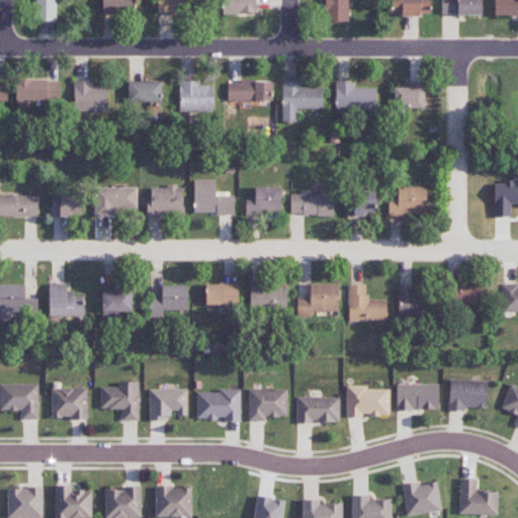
[(34,0),(35,21),(57,21),(56,0),(34,0)]
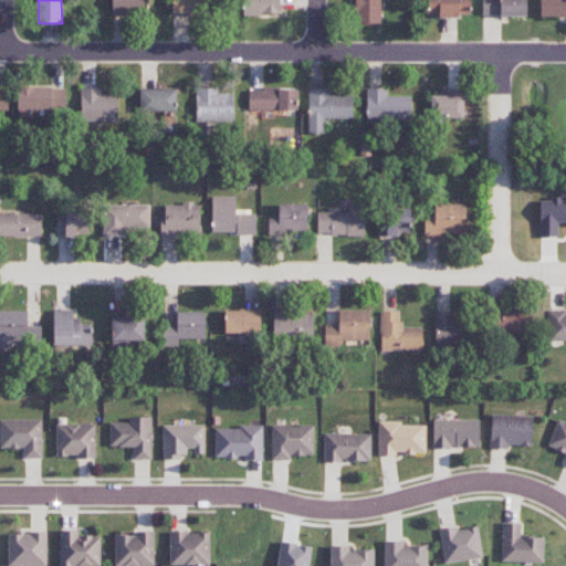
[(147,13),(146,0),(112,0),(112,14),(147,13)]
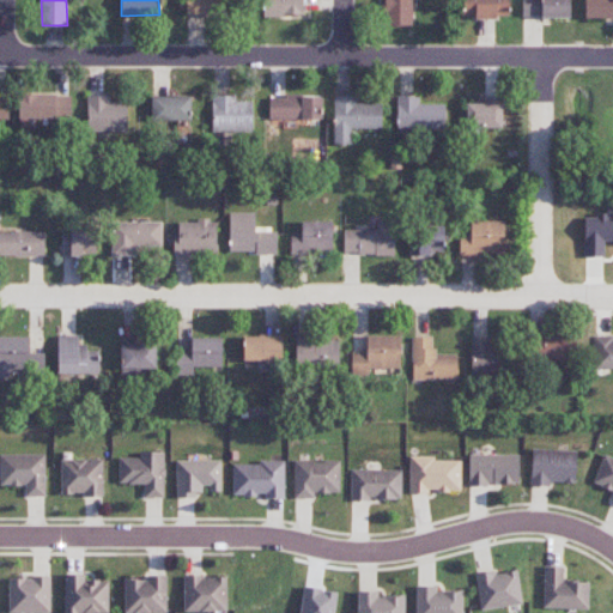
[(186,0),(186,14),(222,16),(222,0),(186,0)]
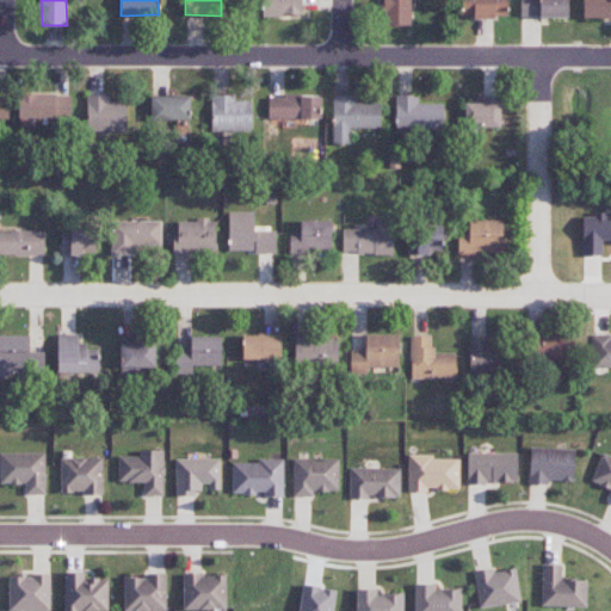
[(302,16),(302,0),(260,0),(261,17),(302,16)]
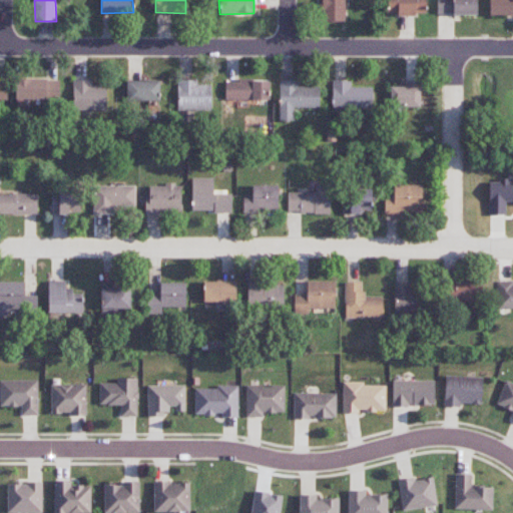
[(322,0),(323,22),(345,22),(344,0),(322,0)]
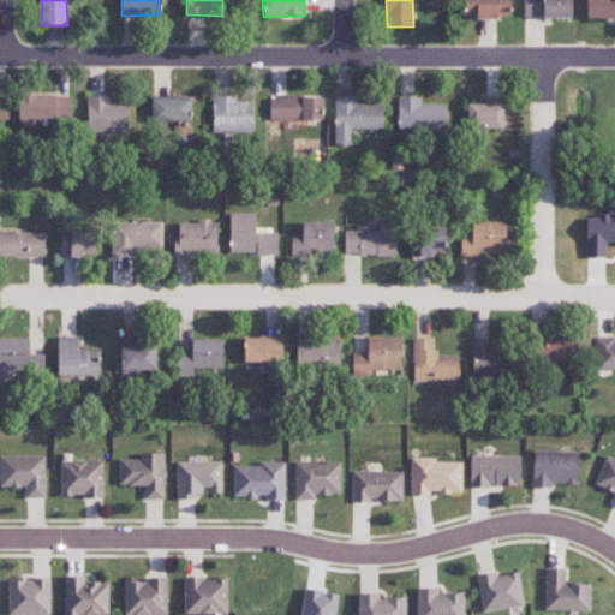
[(511,18),(511,0),(464,0),(464,17),(511,18)]
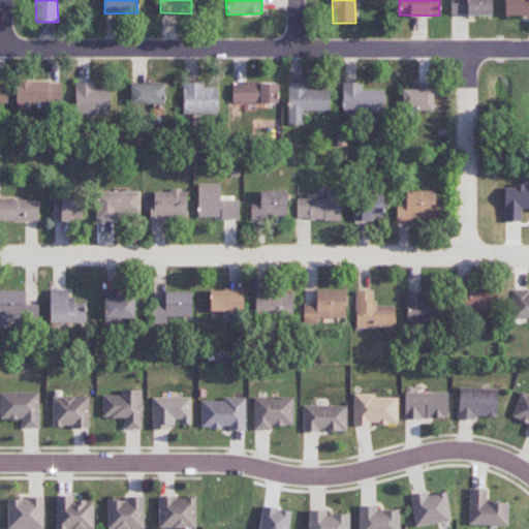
[(450,0),(450,14),(492,14),(491,0),(450,0)]
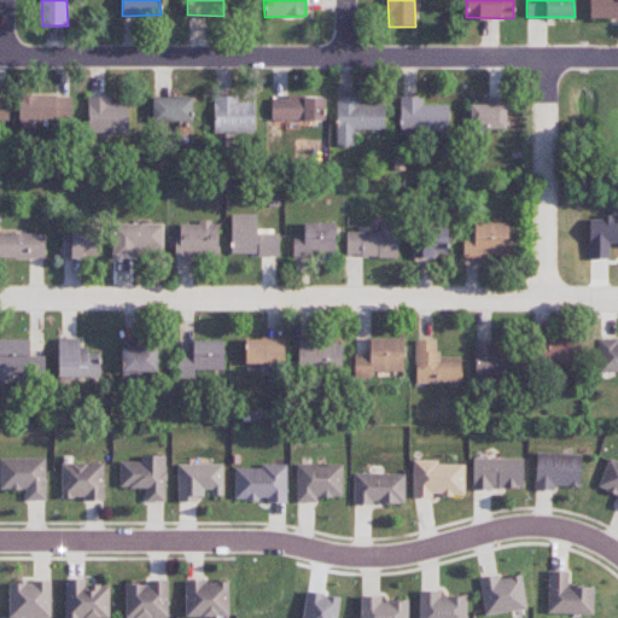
[(617,0),(588,0),(589,18),(617,17),(617,0)]
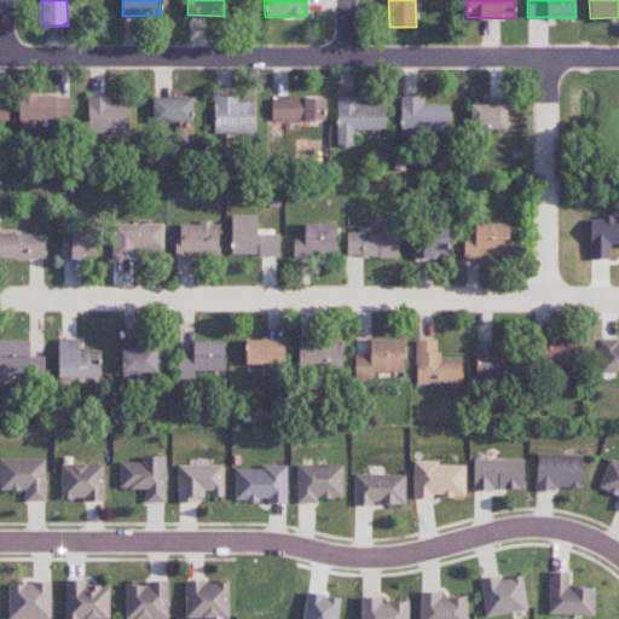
[(71,96),(18,96),(19,120),(71,120),(71,96)]
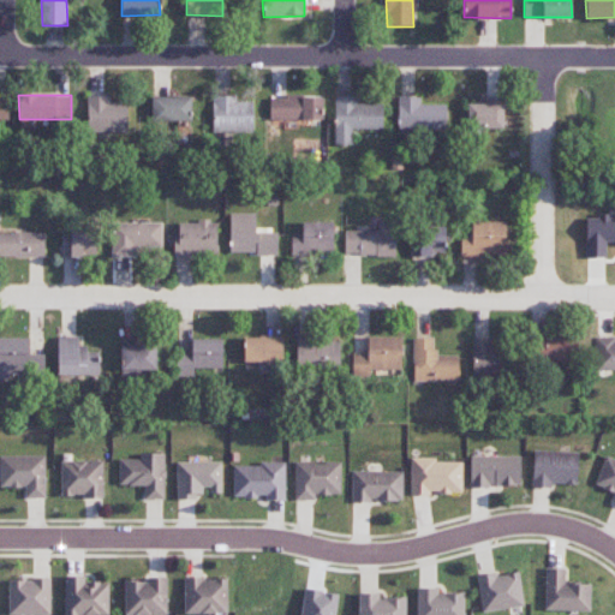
[(127,132),(127,102),(111,102),(111,96),(88,96),(88,132),(127,132)]
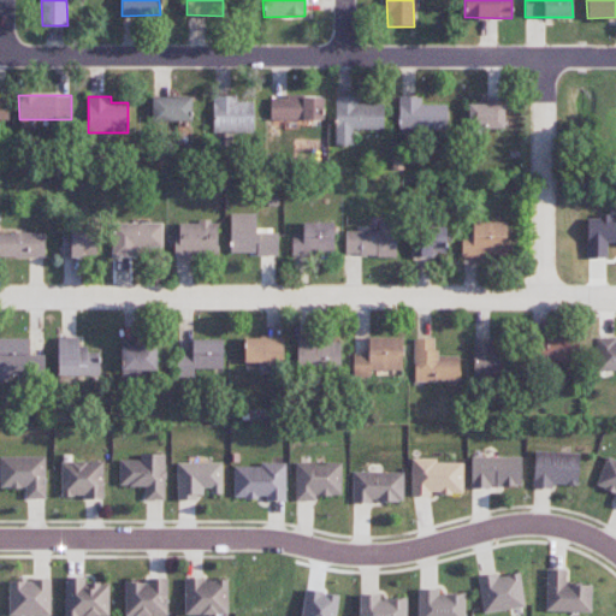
[(152,98),(152,122),(193,122),(193,96),(152,98)]
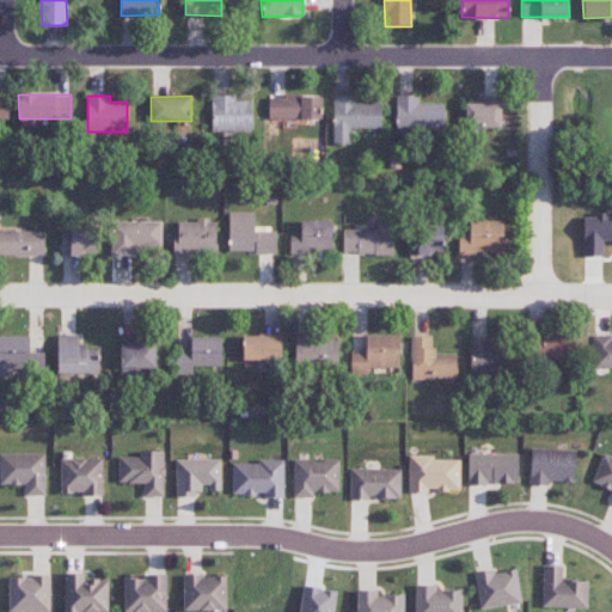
[(252,101),(236,101),(236,96),(213,96),(212,132),(252,132),(252,101)]
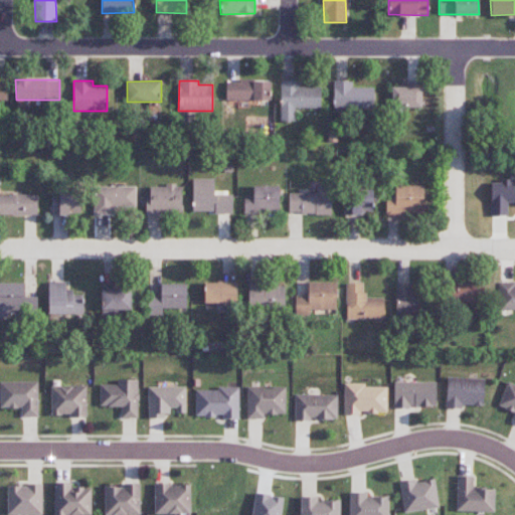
[(271,100),(271,80),(226,80),(226,101),(271,100)]
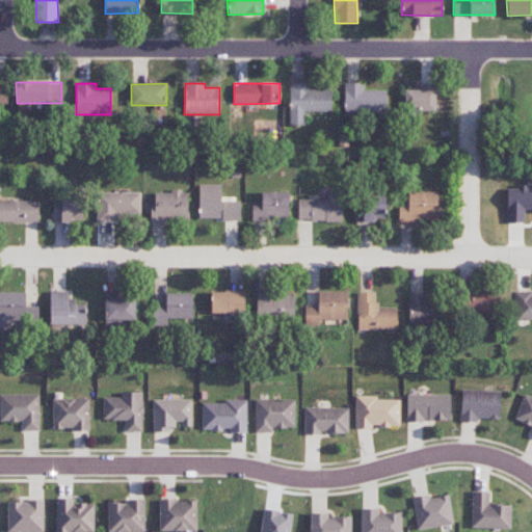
[(331,111),(330,89),(309,90),(309,83),(289,83),(290,126),(304,126),(304,112),(331,111)]
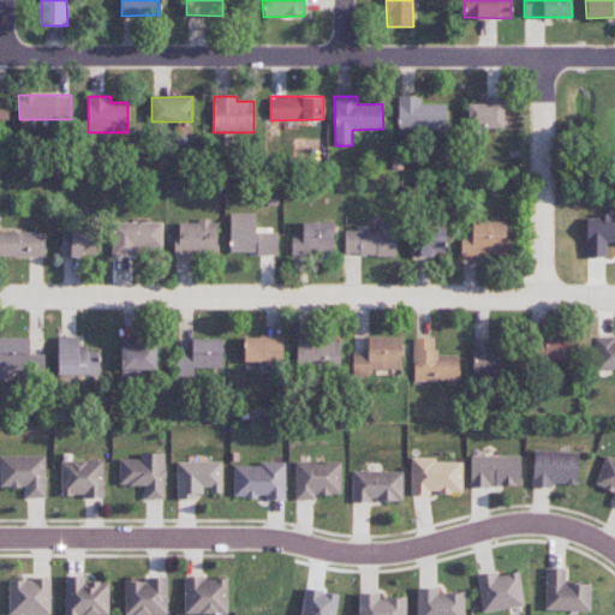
[(447,105),(421,103),(421,96),(399,96),(398,129),(446,130),(447,105)]
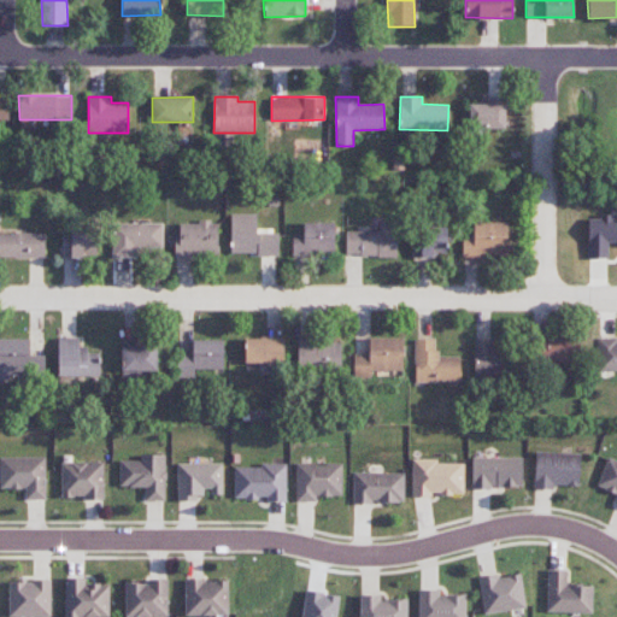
[(505,104),(470,104),(470,128),(505,129),(505,104)]
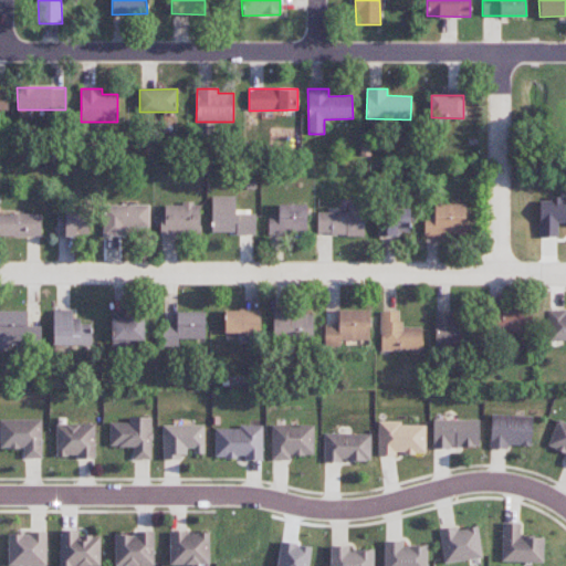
[(236,196),(211,197),(211,234),(255,233),(255,213),(236,215),(236,196)]
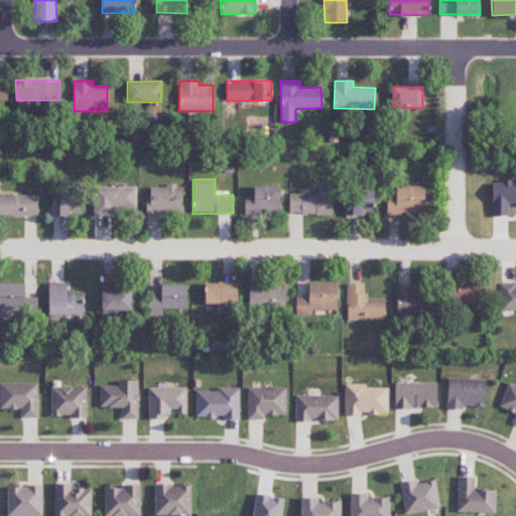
[(515,181),(500,181),(500,183),(492,182),(492,216),(508,216),(508,206),(515,205),(515,181)]
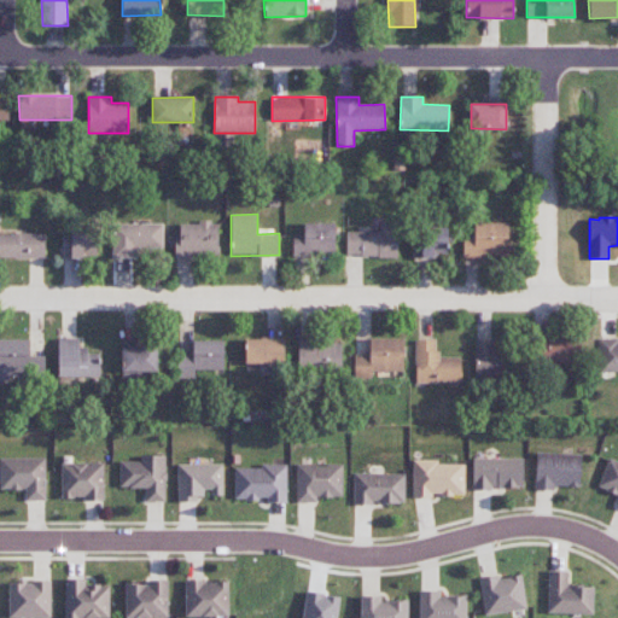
[(176,223),(176,258),(219,257),(219,222),(176,223)]
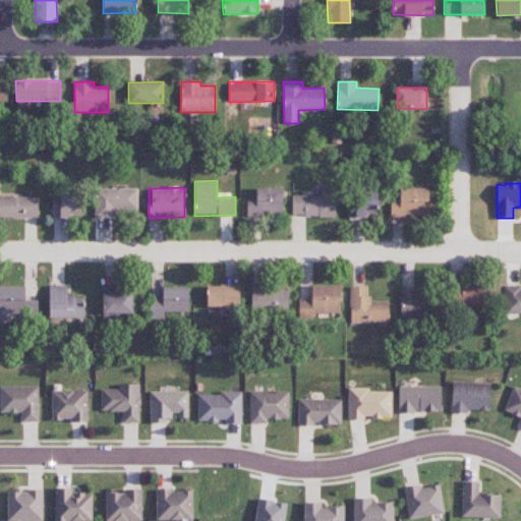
[(283,188),(256,187),(255,197),(247,197),(246,216),(262,217),(262,213),(282,214),(283,188)]
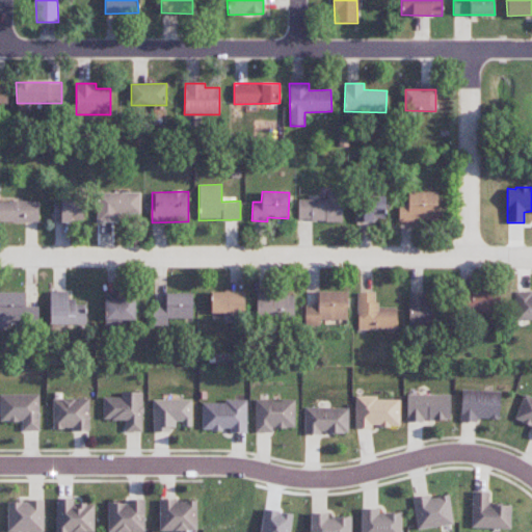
[(298,198),(298,220),(342,221),(343,191),(327,191),(327,200),(298,198)]
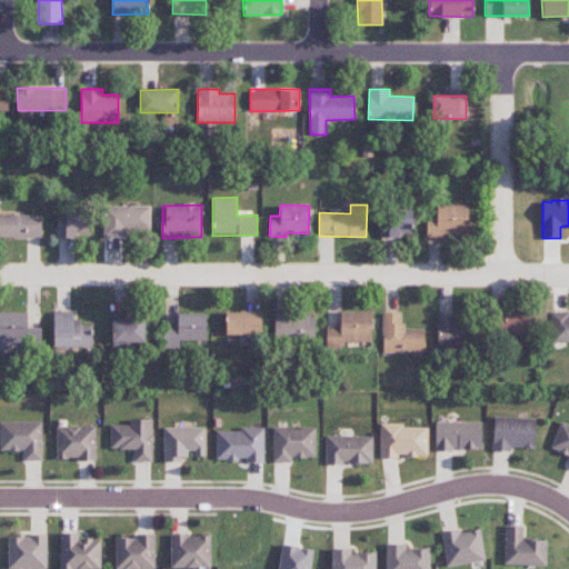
[(468,205),(436,205),(436,217),(427,217),(427,236),(468,237),(468,205)]
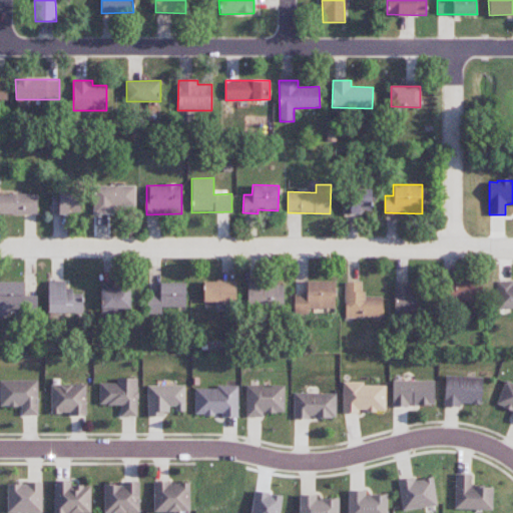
[(93,214),(113,213),(113,205),(135,205),(135,185),(93,186),(93,214)]
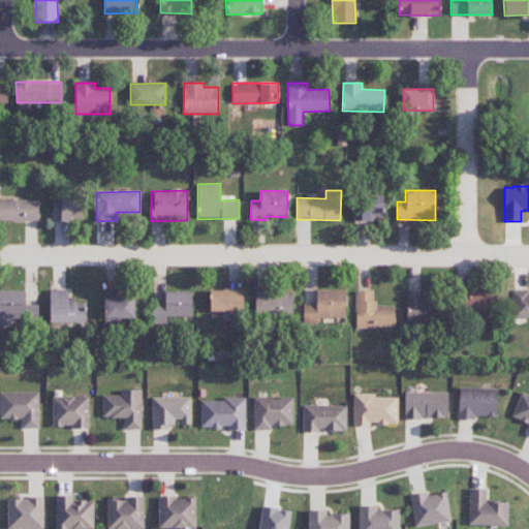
[(354,220),(383,219),(383,194),(353,194),(354,220)]
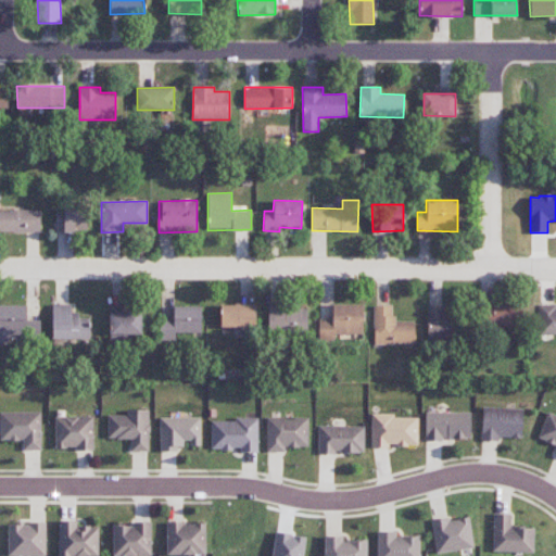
[(55,231),(87,232),(87,209),(55,207),(55,231)]
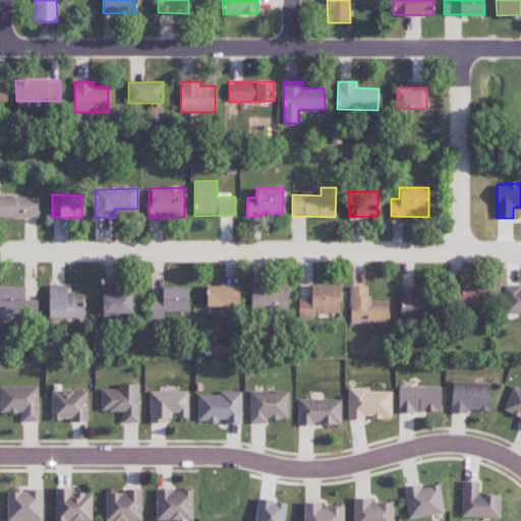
[(0,196),(0,218),(38,217),(38,196),(0,196)]
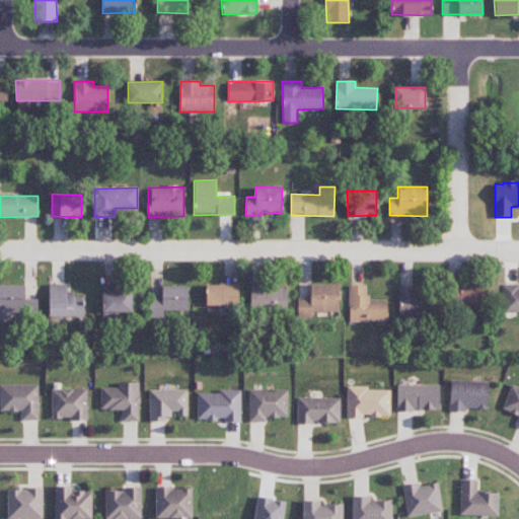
[(489,284),(454,283),(453,306),(489,307),(489,284)]
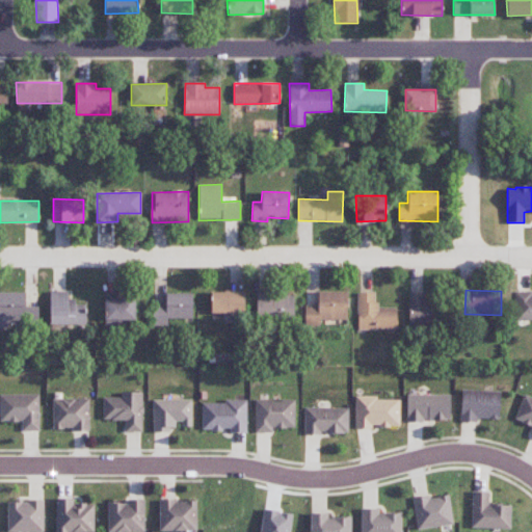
[(38,306),(25,306),(26,292),(0,291),(0,327),(7,328),(8,321),(38,322),(38,306)]
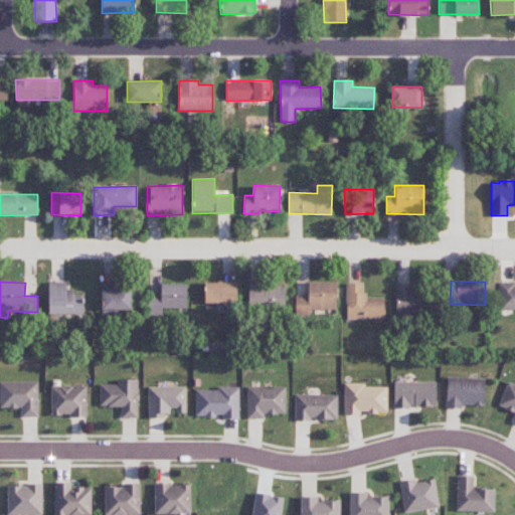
[(66,282),(48,283),(49,315),(83,314),(82,295),(72,295),(72,289),(66,289),(66,282)]
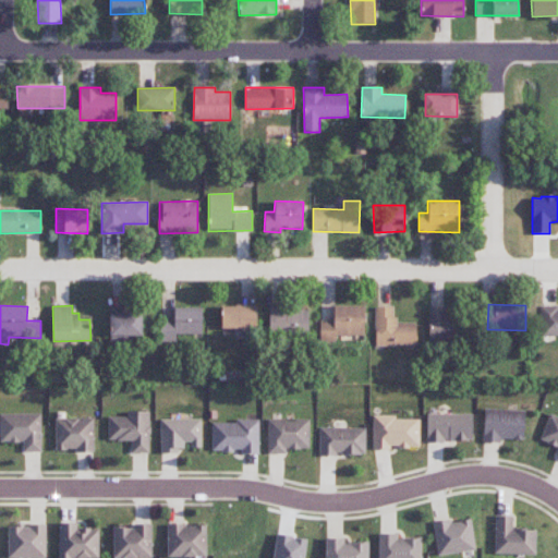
[(222,329),(256,328),(256,305),(221,306),(222,329)]
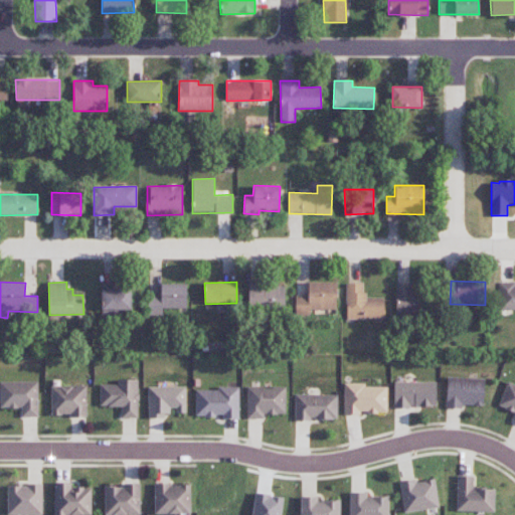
[(295,315),(310,315),(310,310),(336,310),(336,283),(308,282),(308,296),(296,296),(295,315)]
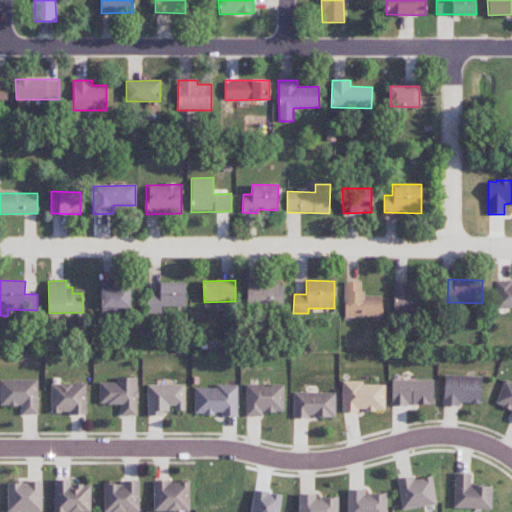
[(511,281),(496,282),(496,309),(511,308),(511,281)]
